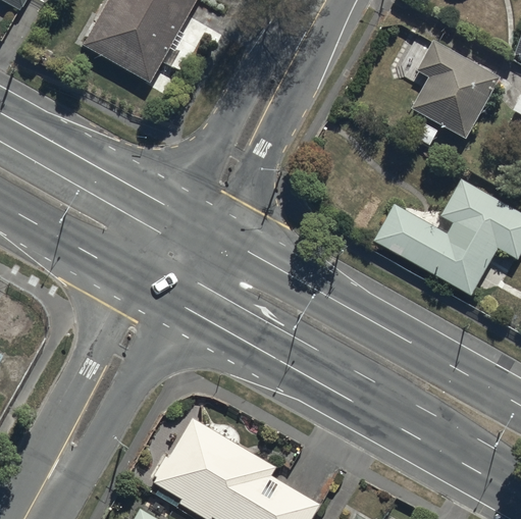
[(7,0),(30,10),(35,0),(7,0)]
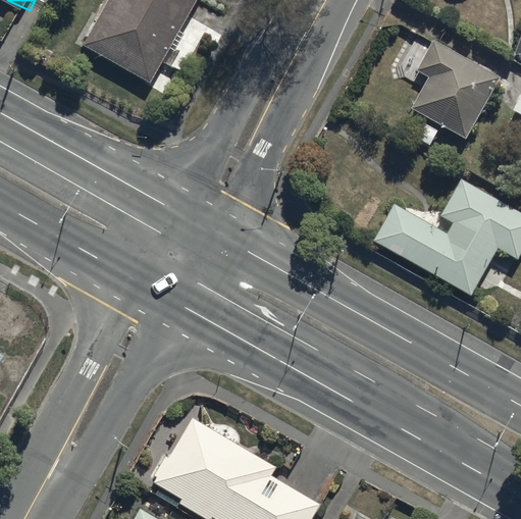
[(112,0),(89,44),(153,80),(196,0),(112,0)]
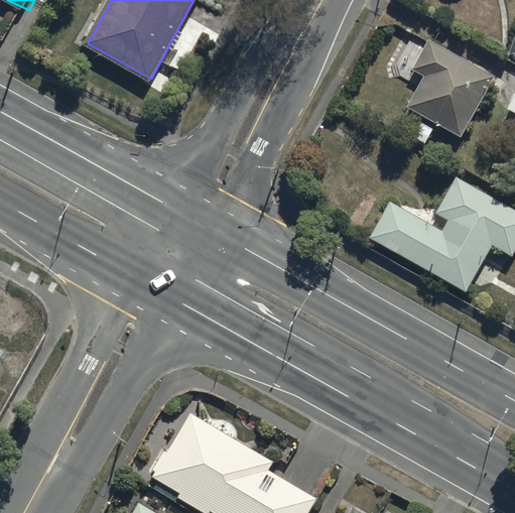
[(494,78),(428,39),(410,69),(422,76),(406,105),(460,136),(494,78)]
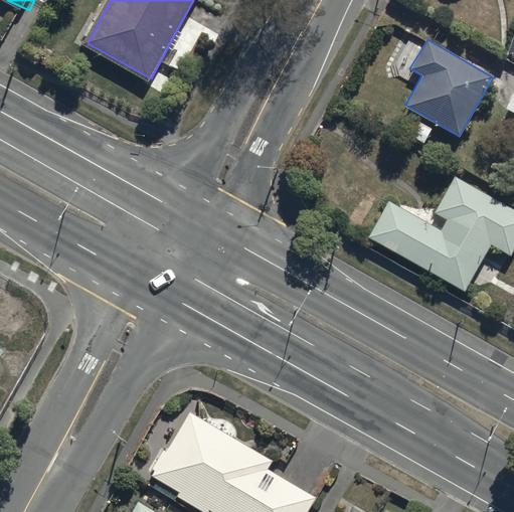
[(442,228),(389,201),(368,239),(466,291),(491,246),(510,257),(513,249),(513,210),(454,177),(435,213),(447,219),(442,228)]
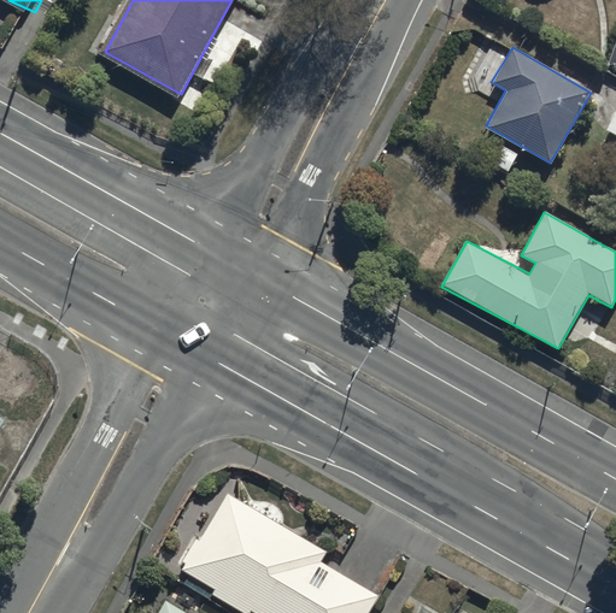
[(227,494),(200,540),(195,536),(182,559),(186,561),(181,569),(215,589),(210,596),(238,612),(250,612),(252,609),(257,612),(368,612),(379,594),(323,561),(328,553),(227,494)]
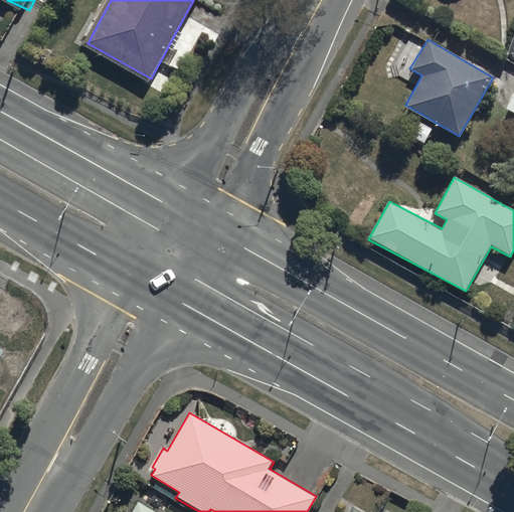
[(156,511),(139,501),(132,511),(156,511)]
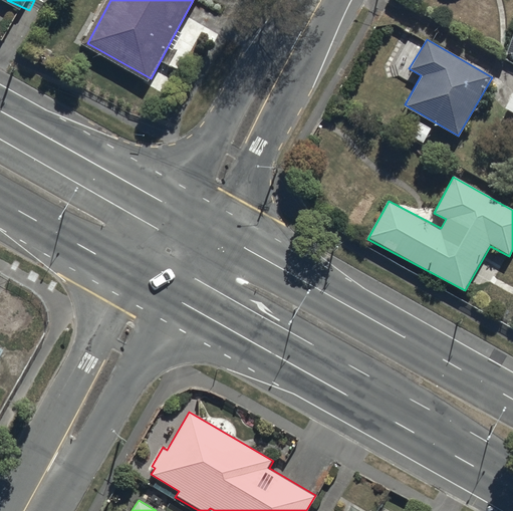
All buildings are outlined.
